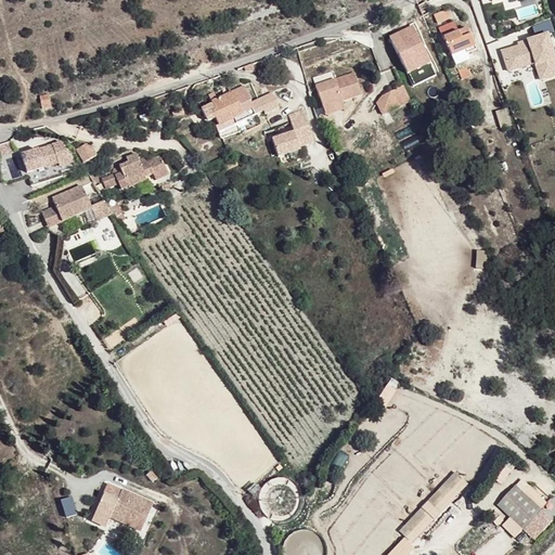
[(450,14),(437,18),(448,48),(463,42),(465,46),(474,43),(464,20),(455,24),(450,14)]
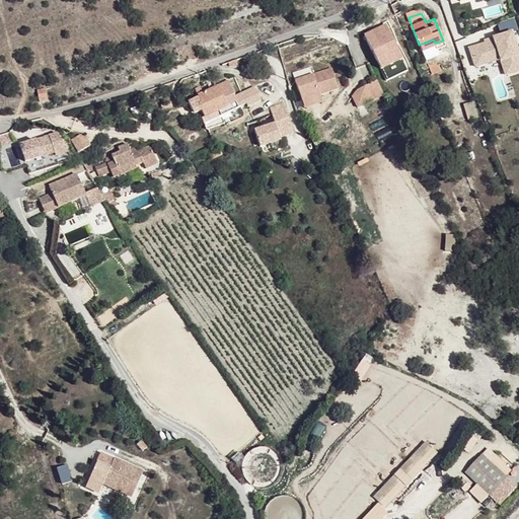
[(484,41),(466,47),(473,68),(500,60),(505,76),(518,71),(518,49),(514,31),(518,30),(514,20),(498,25),(501,32),(483,39),(484,41)]
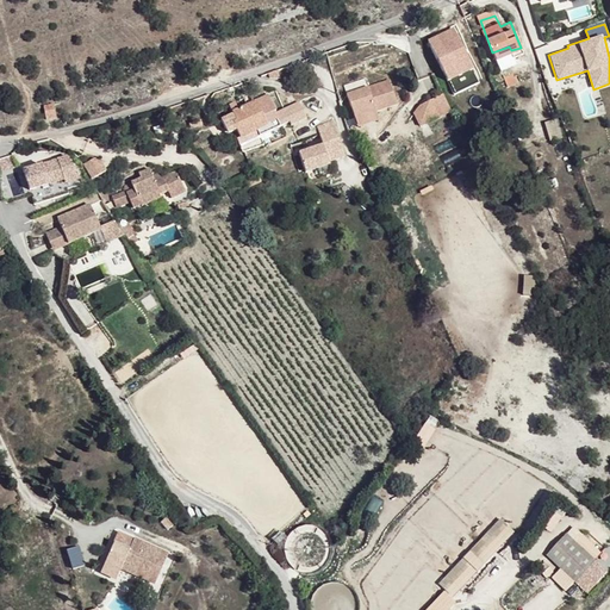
[(454,26),(428,39),(447,80),(473,68),(454,26)]
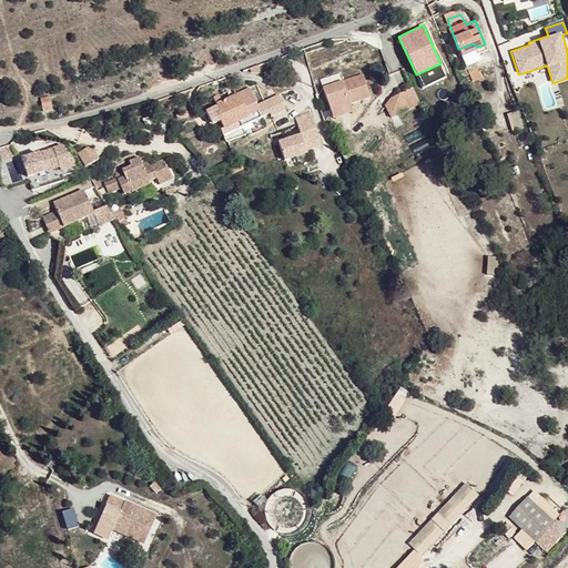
[(417,79),(423,88),(445,75),(439,67),(417,79)]
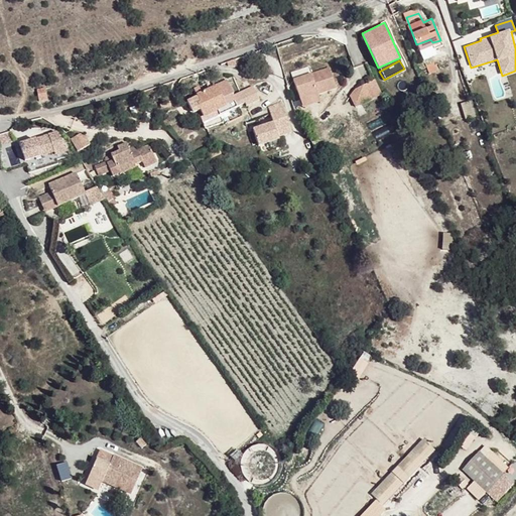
[(329,67),(293,78),(302,107),(320,102),(317,94),(336,88),(329,67)]
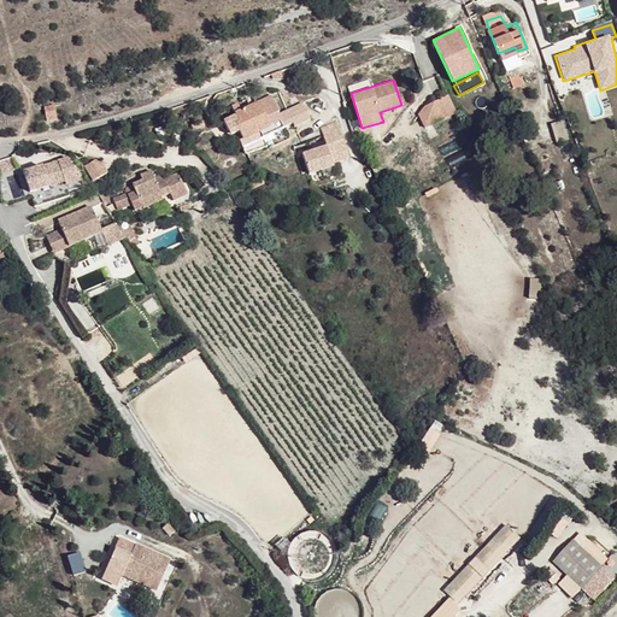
[(424,106),(418,115),(424,128),(458,113),(448,94),(424,106)]
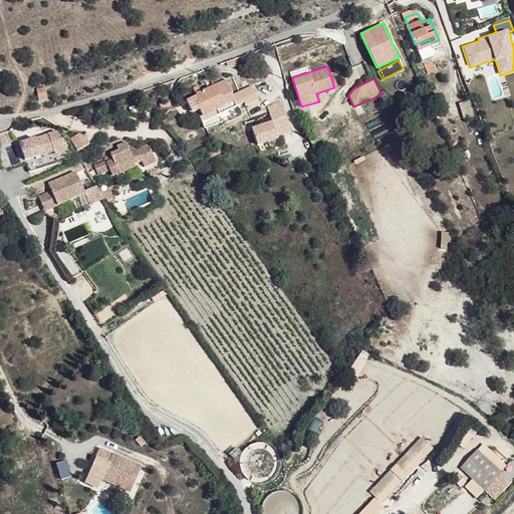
[(196,98),(187,101),(192,113),(200,110),(202,116),(200,118),(206,132),(223,123),(219,115),(244,103),(246,106),(259,101),(252,87),(233,96),(227,81),(195,95),(196,98)]
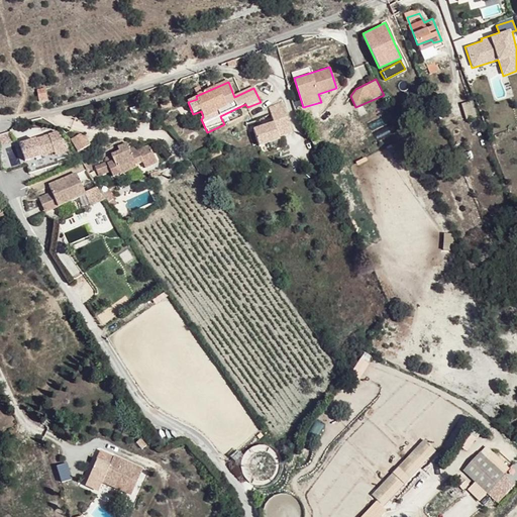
[(38,102),(46,100),(44,89),(36,90),(38,102)]
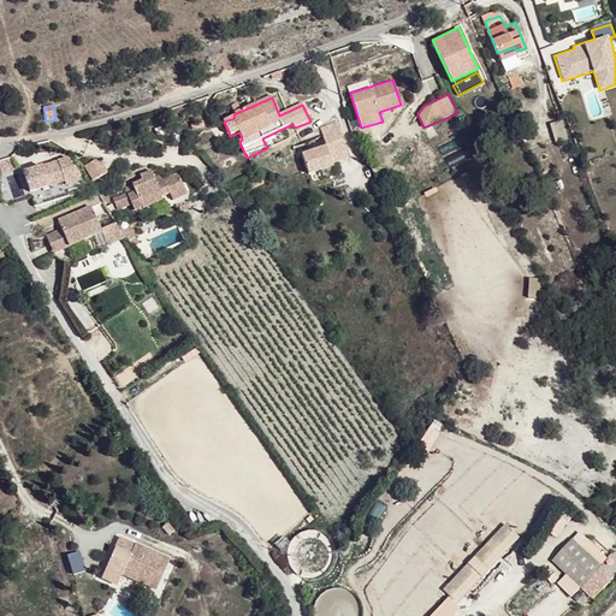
[(29,119),(19,120),(19,130),(30,129),(29,119)]
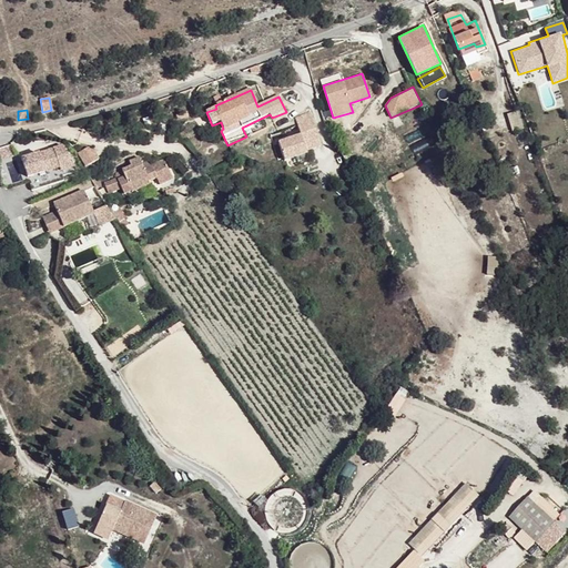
[(307,144),(322,137),(313,113),(297,121),(300,128),(307,144)]
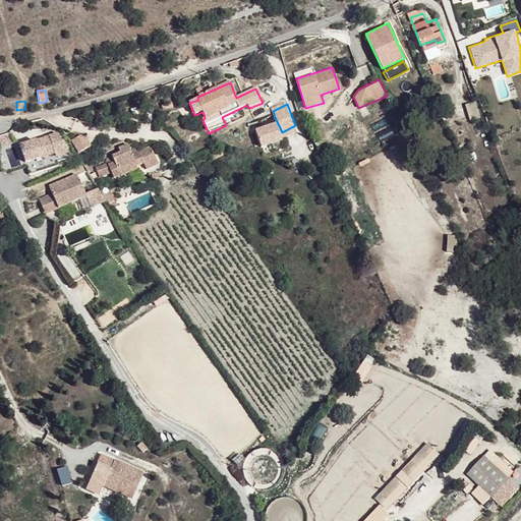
[(269,138),(282,132),(275,117),(263,123),(269,138)]
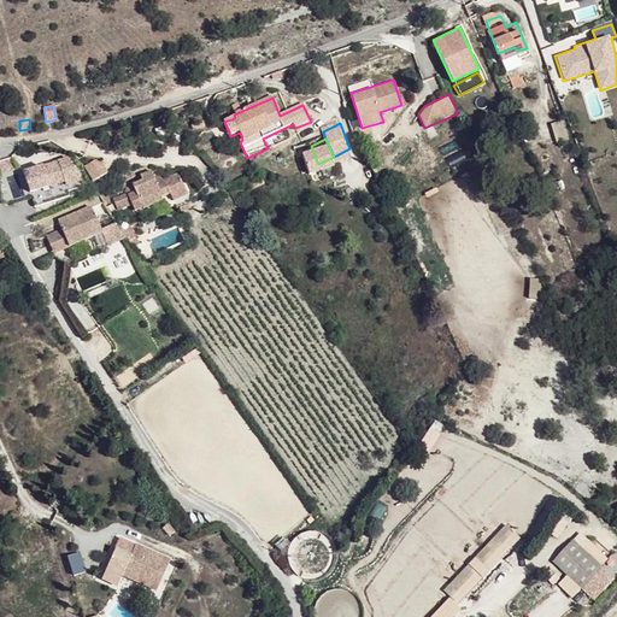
[(304,171),(318,164),(311,146),(295,152),(304,171)]
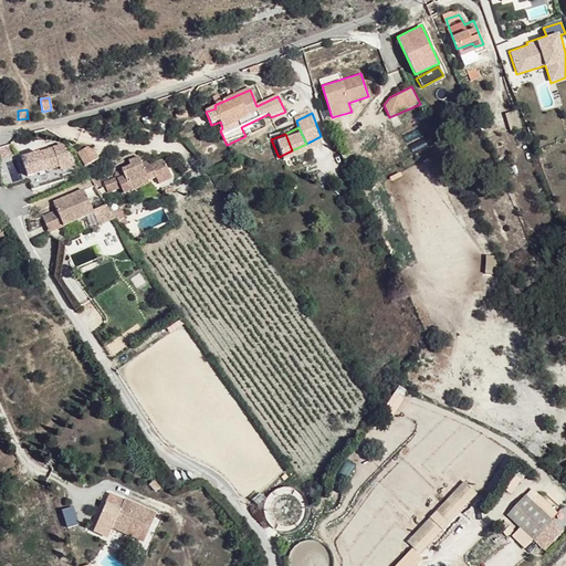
[(65,140),(21,156),(29,177),(61,166),(62,169),(74,166),(65,140)]
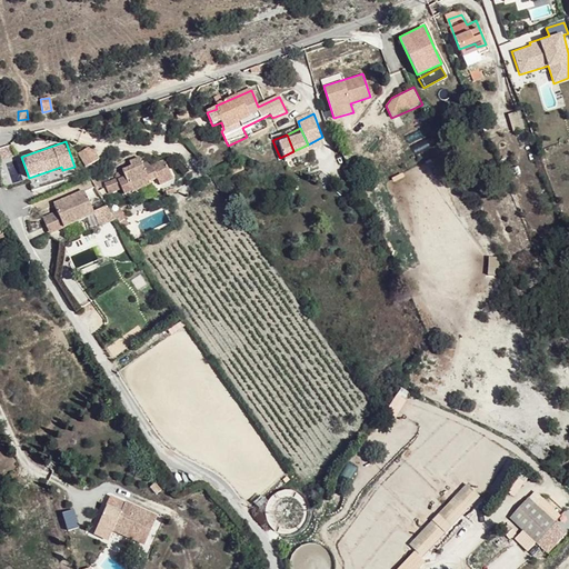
[(91,147),(78,155),(86,168),(99,160),(91,147)]
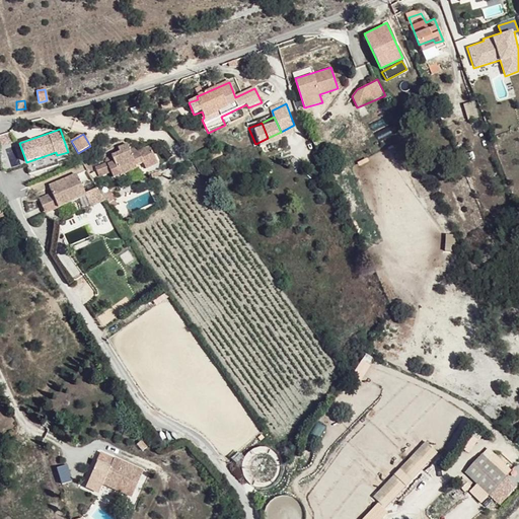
[(216,146),(206,150),(211,160),(221,155),(216,146)]
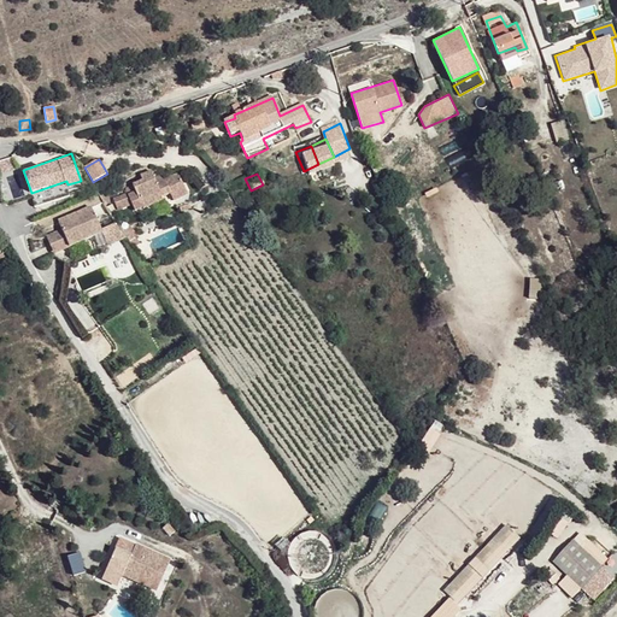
[(146,180),(127,188),(130,199),(139,197),(145,209),(164,203),(163,199),(174,194),(170,183),(166,182),(164,175),(158,177),(152,180),(146,180)]
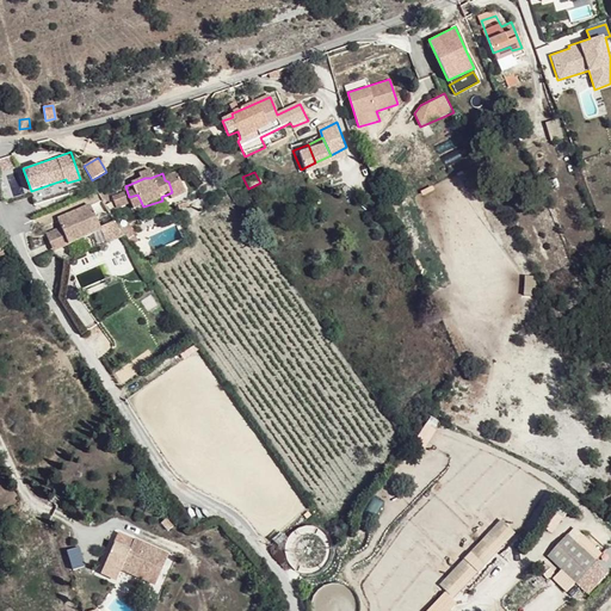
[(179,173),(165,179),(165,180),(168,181),(172,192),(171,193),(173,201),(187,193),(179,173)]
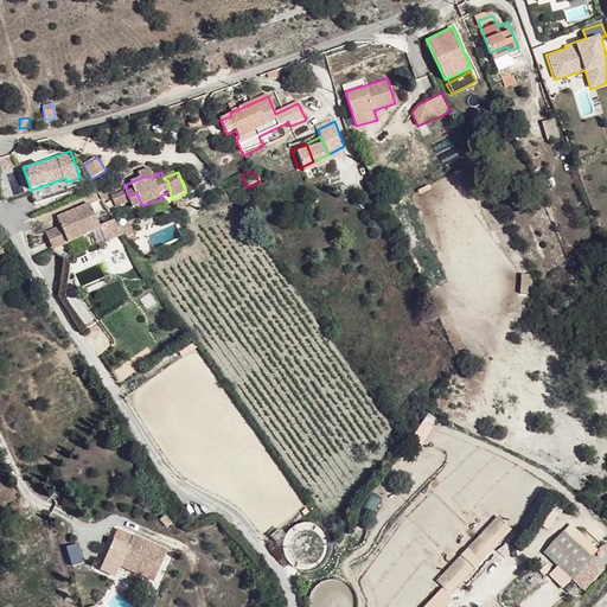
[(136,193),(128,196),(133,208),(141,204),(136,193)]
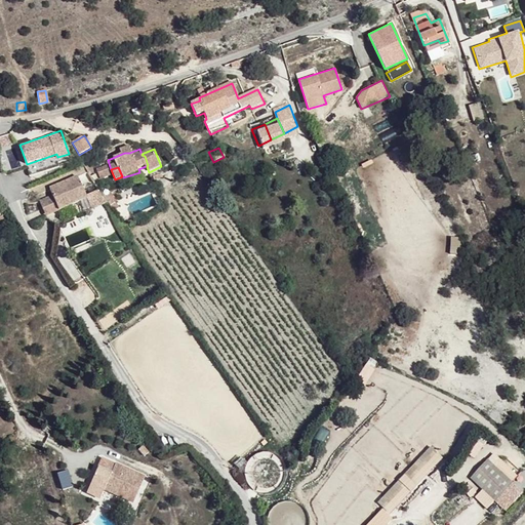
[(41,204),(46,218),(87,201),(78,179),(50,192),(53,199),(41,204)]
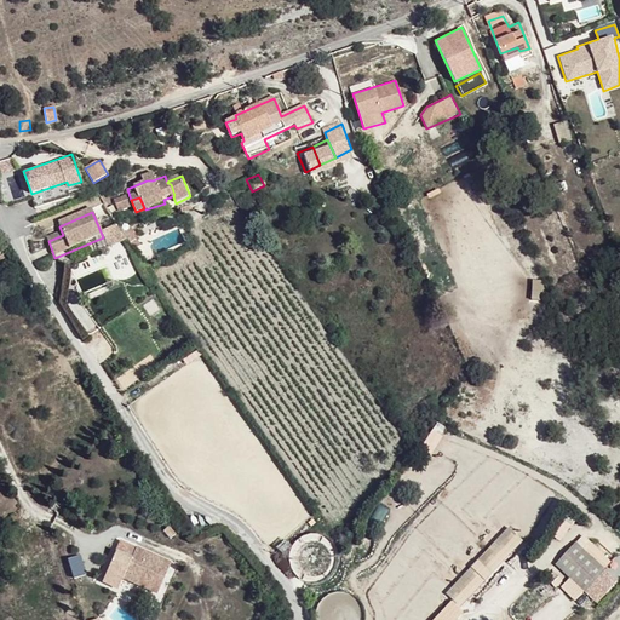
[(121,227),(102,235),(103,237),(109,250),(131,241),(121,227)]
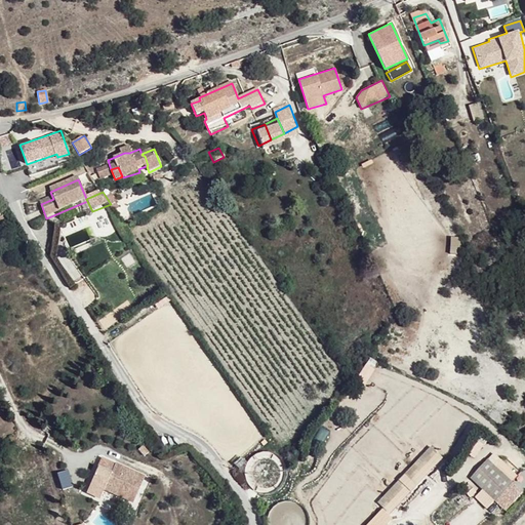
[(9,216),(6,210),(0,214),(4,220),(9,216)]
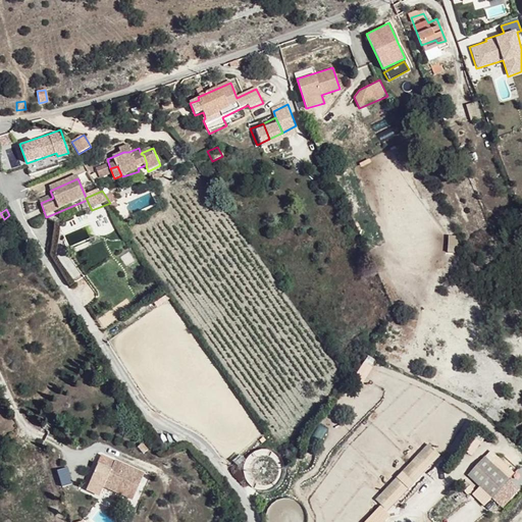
[(454,274),(458,237),(448,236),(444,273),(454,274)]
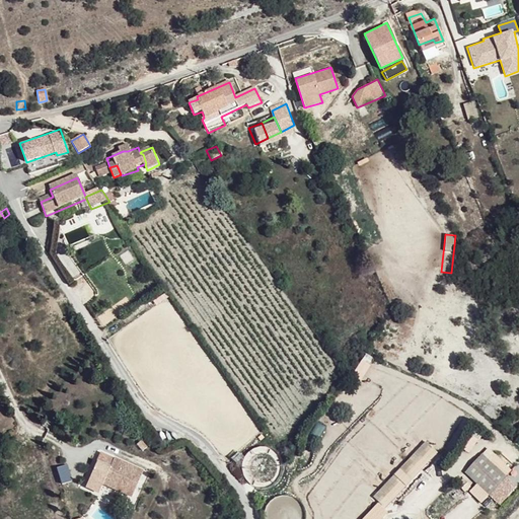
[(426,441),(372,496),(383,508),(438,452),(426,441)]
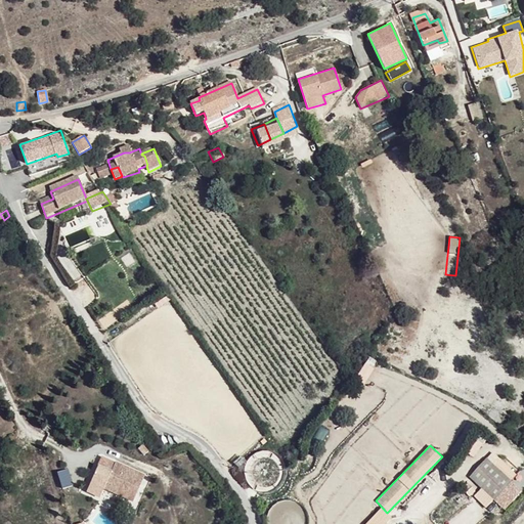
[(491,451),(467,477),(480,489),(474,496),(486,508),(494,498),(505,509),(521,492),(510,482),(517,475),(491,451)]
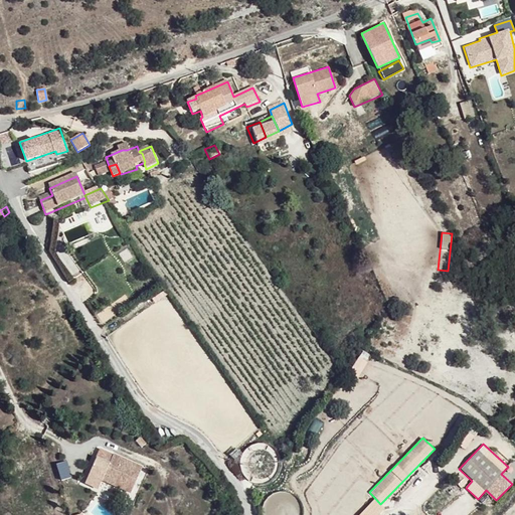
[(142,466),(99,450),(86,483),(99,490),(103,482),(132,494),(142,466)]
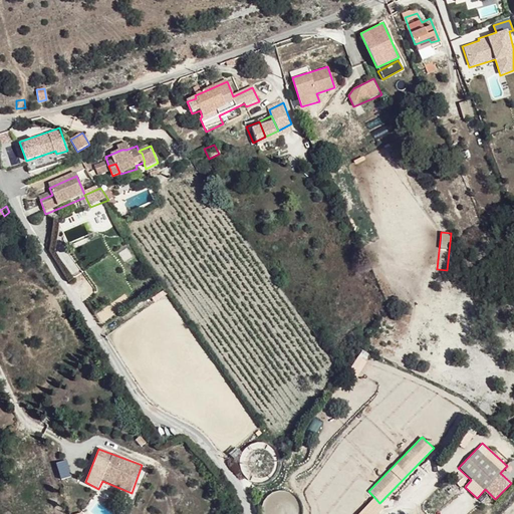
[(98,489),(85,482),(83,486),(96,493),(98,489)]
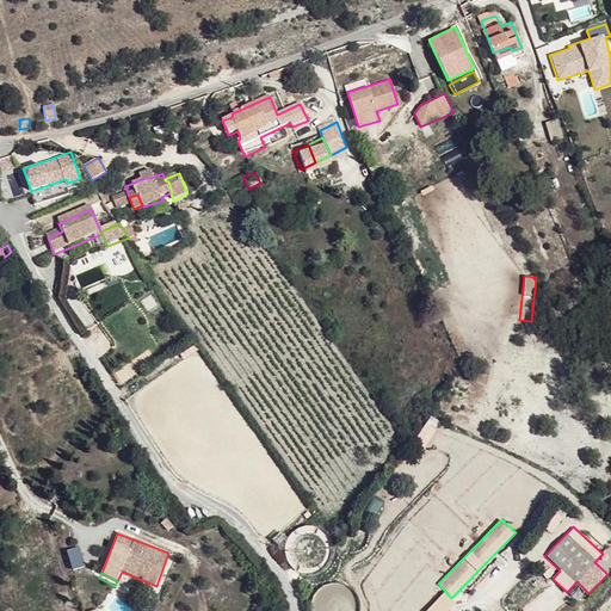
[(444,591),(425,610),(449,610),(457,603),(451,598),(444,591)]
